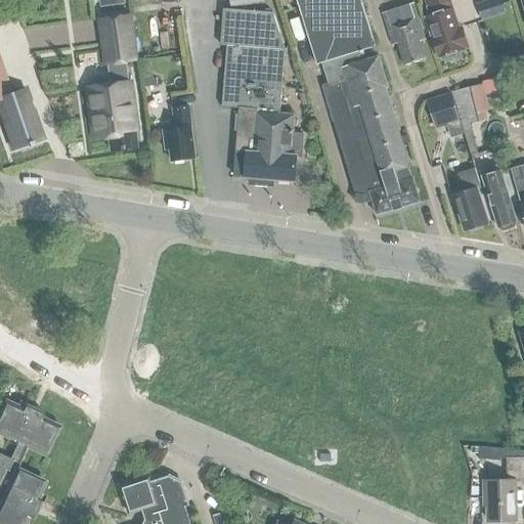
[(363,205),(364,202),(372,200),(369,192),(379,189),(373,171),(390,166),(383,142),(400,137),(386,89),(388,88),(379,57),(364,61),(361,51),(376,47),(360,0),(296,0),(316,66),(322,63),(329,83),(325,84),(349,167),(348,167),(356,194),(355,203),(363,205)]
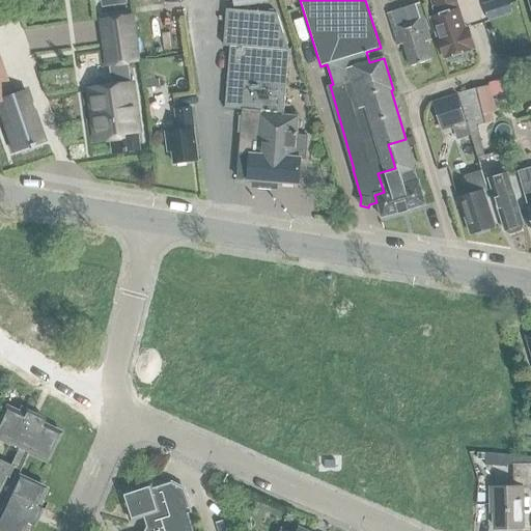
[(460,0),(459,0),(429,0),(435,16),(430,17),(444,59),(474,50),(467,26),(466,27),(457,1),(460,0)]
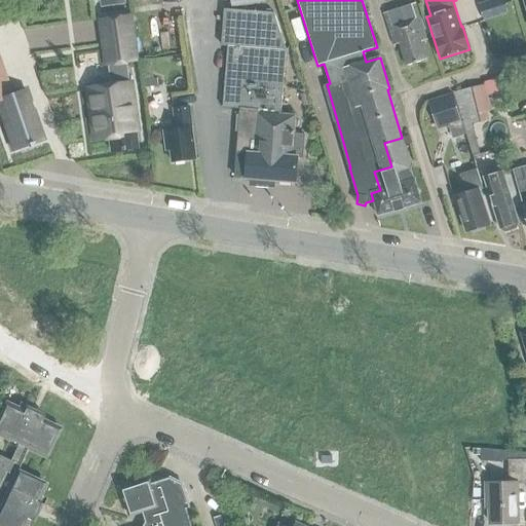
[(384,13),(388,27),(395,46),(400,44),(406,67),(427,60),(422,43),(426,42),(415,4),(384,13)]
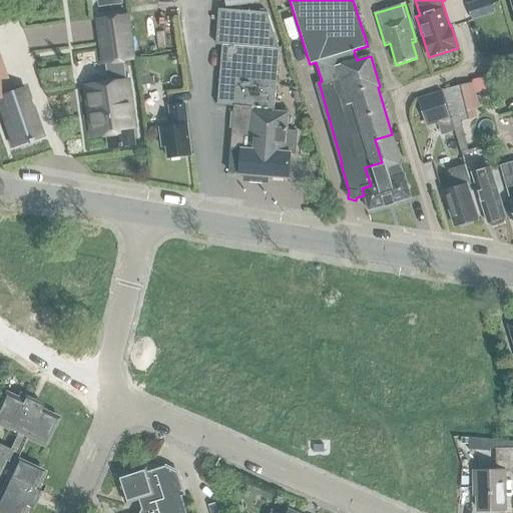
[(238,172),(238,174),(287,177),(289,153),(294,154),(295,131),(287,130),(288,114),(273,112),(279,48),(268,14),(219,11),(216,44),(222,45),(217,105),(233,106),(230,145),(228,171),(238,172)]
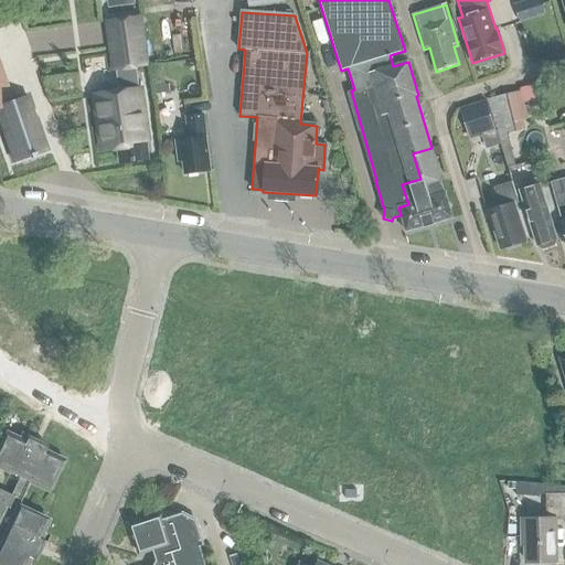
[(145,142),(147,141),(139,88),(138,89),(136,68),(145,67),(138,18),(107,22),(114,71),(116,71),(118,92),(94,95),(102,151),(118,149),(120,163),(147,160),(145,142)]
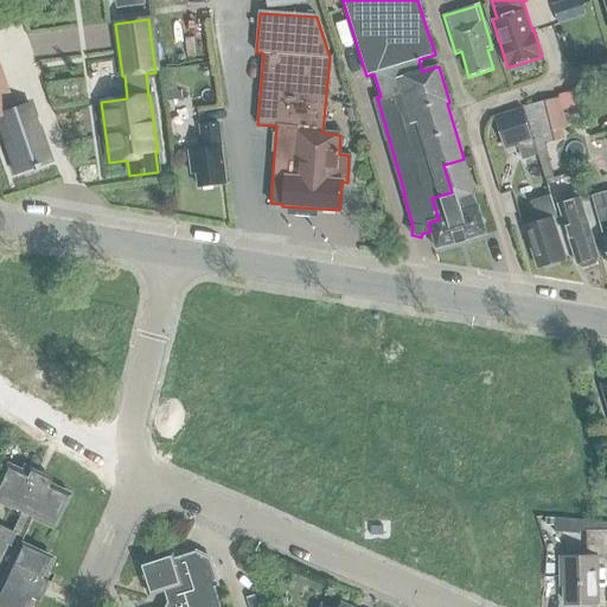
[(0,134),(13,172),(14,173),(19,172),(31,168),(32,171),(37,170),(36,166),(48,163),(27,103),(11,109),(0,80),(0,134)]
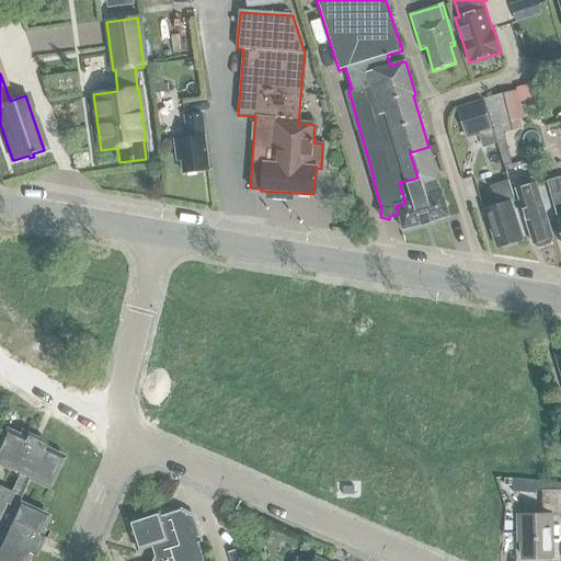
[(484,99),(504,167),(512,164),(502,134),(522,128),(519,119),(525,118),(519,101),(541,95),(538,83),(484,99)]
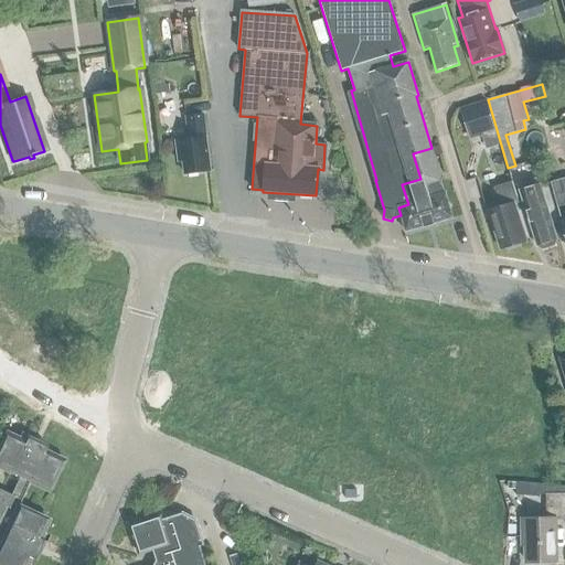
[(168,85),(153,87),(155,95),(169,93),(168,85)]
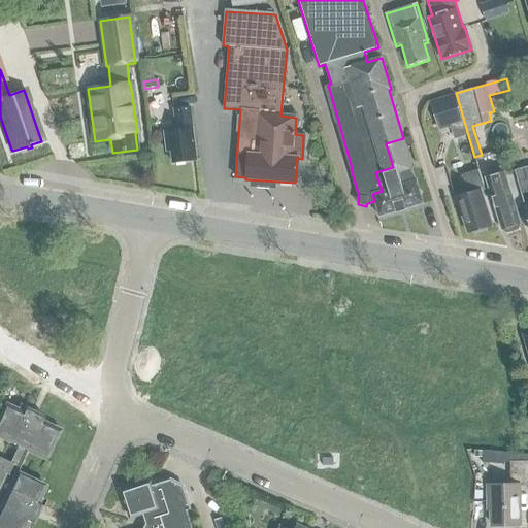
[(459,113),(453,94),(429,101),(435,121),(459,113)]
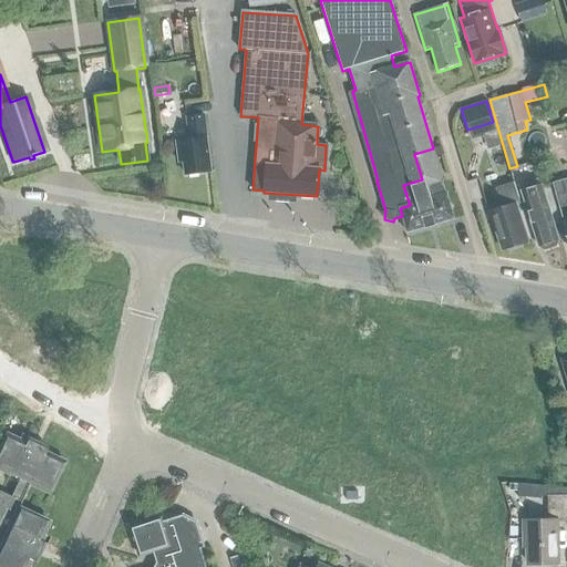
[(176,143),(179,161),(179,162),(182,161),(184,174),(210,171),(209,161),(203,116),(187,119),(189,142),(176,143)]
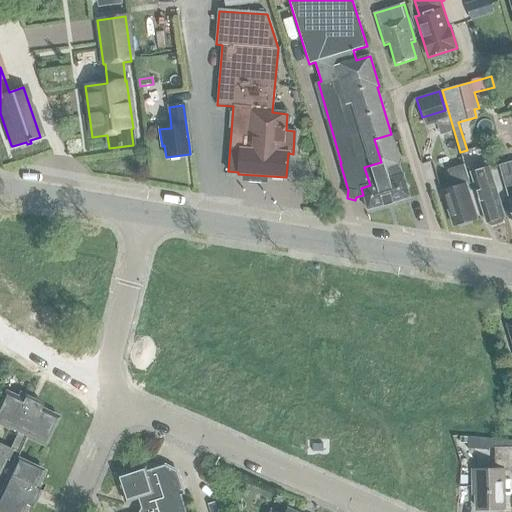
[(361,188),(363,195),(367,210),(410,198),(403,175),(402,176),(398,163),(399,162),(391,134),(374,139),(381,162),(364,167),(370,185),(361,188)]
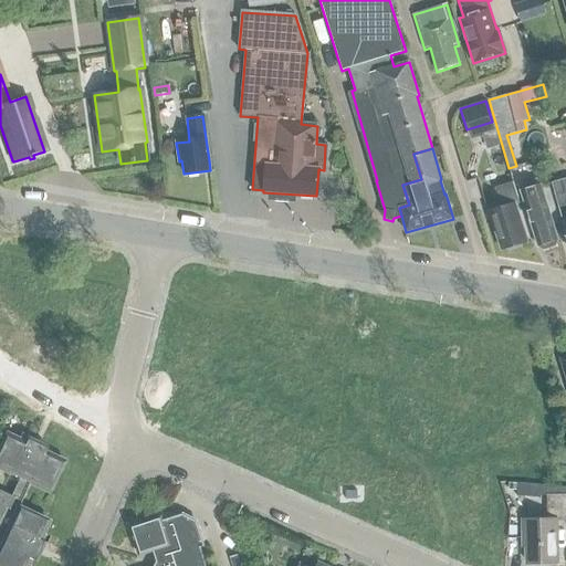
[(565,177),(551,182),(565,237),(565,177)]
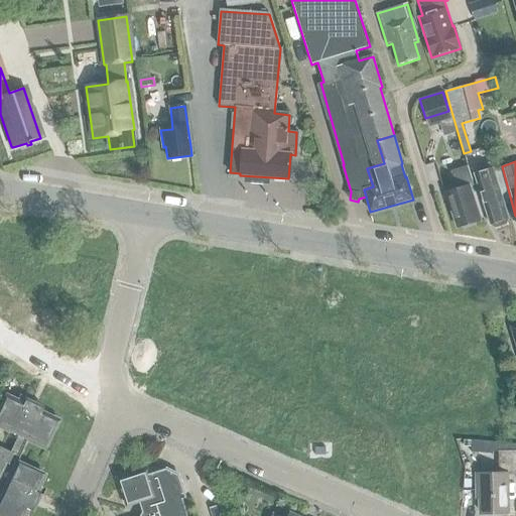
[(454,212),(458,226),(480,219),(470,186),(473,186),(467,166),(452,171),(457,190),(448,192),(449,199),(447,200),(452,213),(454,212)]
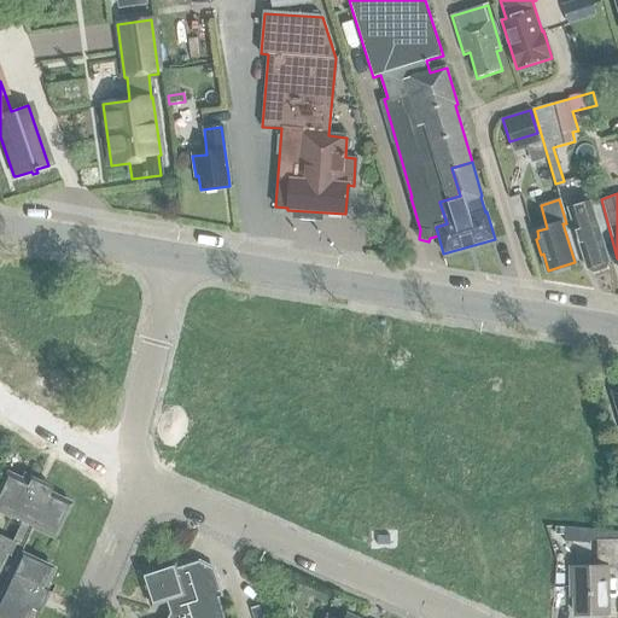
[(582,205),(570,210),(588,268),(593,273),(605,269),(610,261),(595,221),(598,221),(592,202),(582,205)]
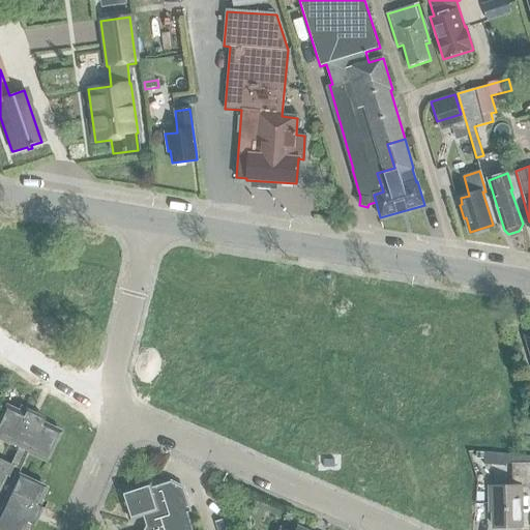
[(0,529),(24,529),(28,524),(34,527),(41,509),(42,510),(46,503),(38,500),(43,490),(15,476),(25,453),(42,462),(57,432),(4,407),(0,415),(0,441),(19,450),(10,467),(0,462),(0,529)]
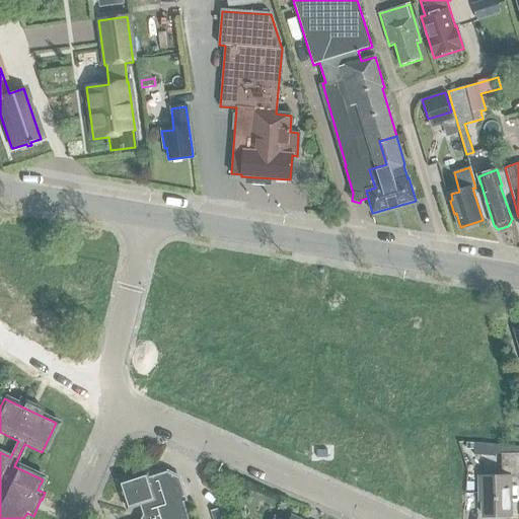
[(483,516),(509,516),(509,477),(518,477),(518,454),(501,454),(501,477),(477,477),(477,501),(484,501),(483,516)]
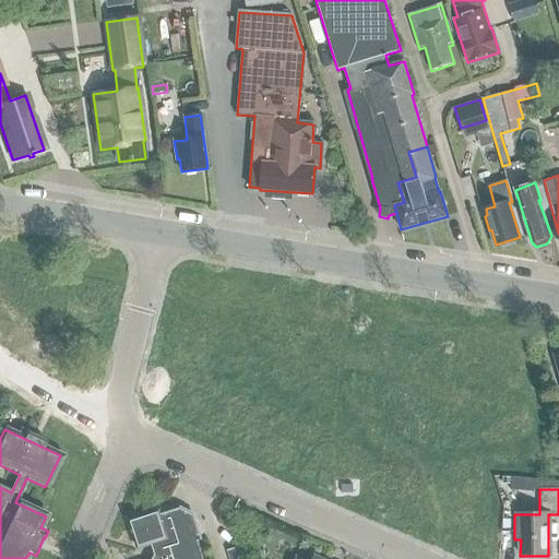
[(200,558),(194,542),(199,539),(195,526),(187,520),(188,516),(180,513),(177,515),(171,513),(162,516),(158,512),(129,522),(138,548),(150,544),(154,556),(151,558),(200,558)]
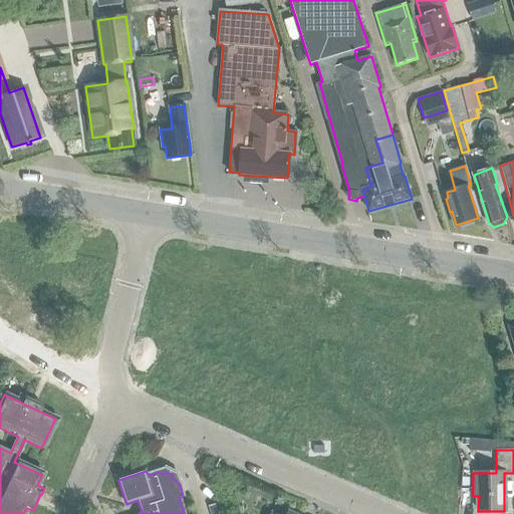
[(226,513),(223,502),(209,507),(211,513),(226,513)]
